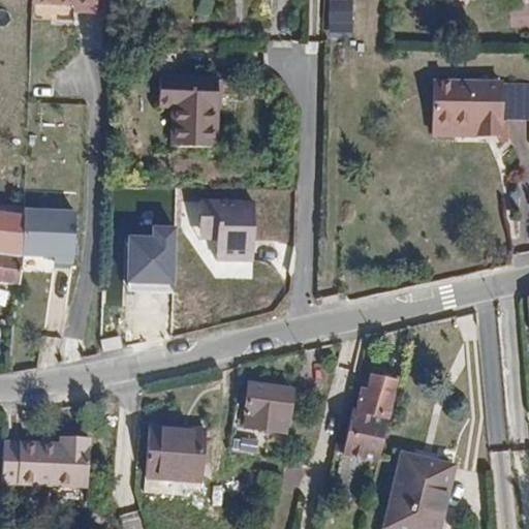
[(329,0),(329,23),(351,24),(352,0),(329,0)]
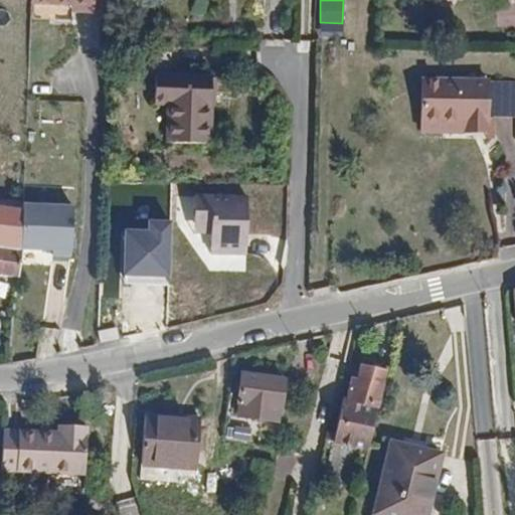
[(205,146),(208,79),(153,77),(152,101),(166,102),(164,145),(205,146)]
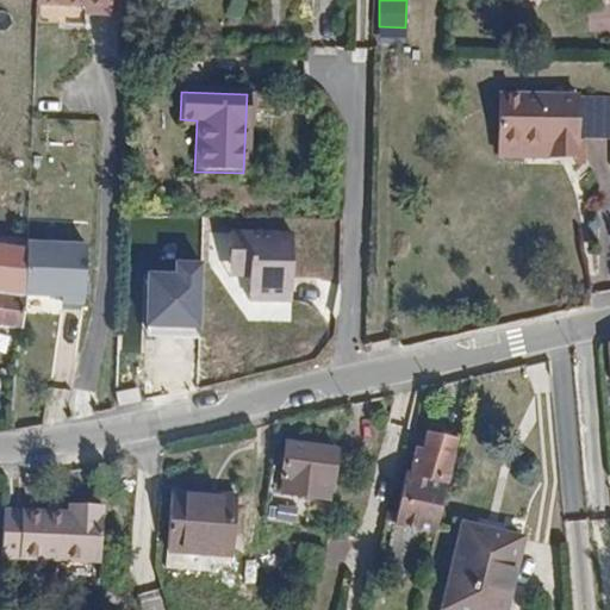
[(577,95),(500,97),(499,159),(524,157),(526,150),(577,149),(577,95)]
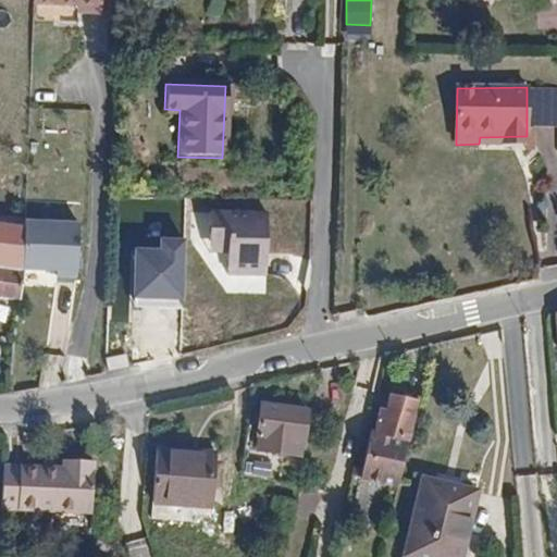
[(267,276),(269,211),(195,208),(195,237),(229,239),(227,273),(267,276)]
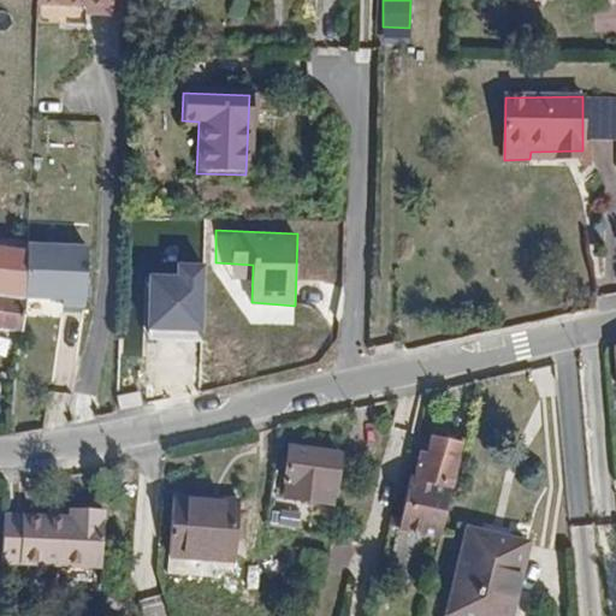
[(92,246),(29,242),(28,249),(27,297),(65,300),(64,311),(88,312),(92,246)]
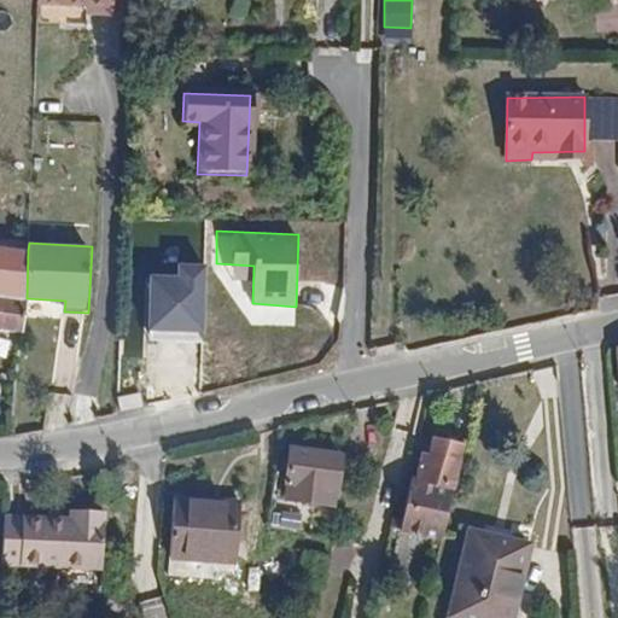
[(28,250),(0,246),(0,295),(27,298),(28,250)]
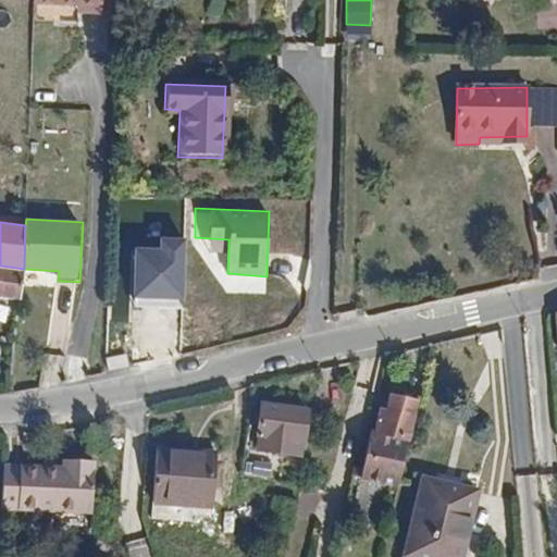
[(161,252),(137,251),(135,308),(183,309),(186,240),(162,239),(161,252)]
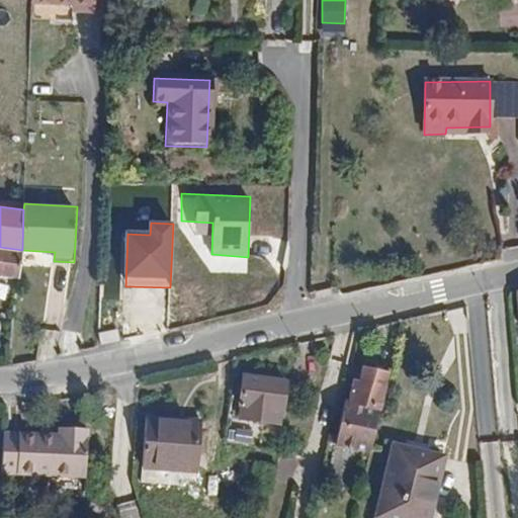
[(0,276),(20,279),(22,250),(0,247),(0,276)]
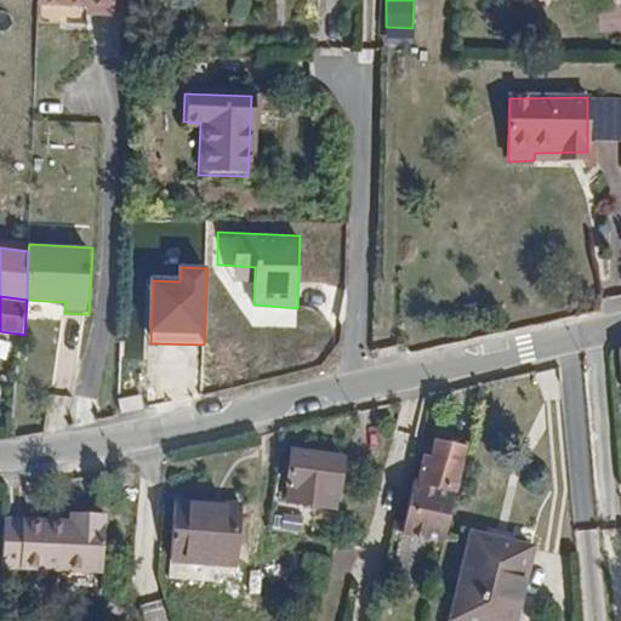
[(140,394),(118,398),(119,412),(142,409),(140,394)]
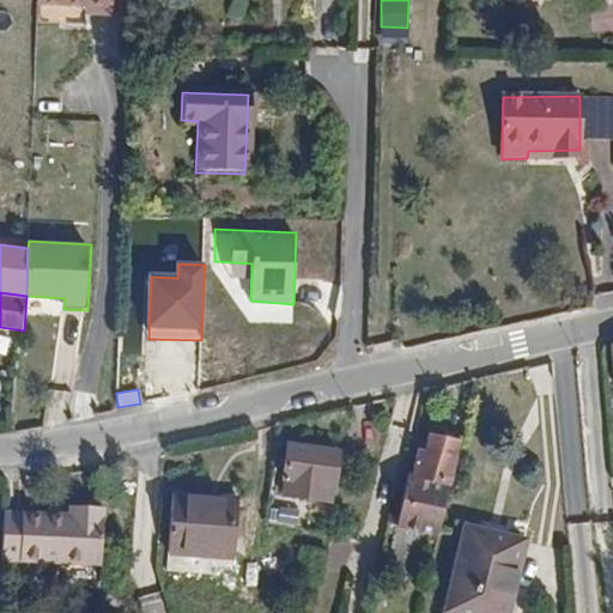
[(435,528),(455,437),(429,430),(426,439),(422,438),(414,469),(406,467),(398,508),(388,507),(386,519),(435,528)]
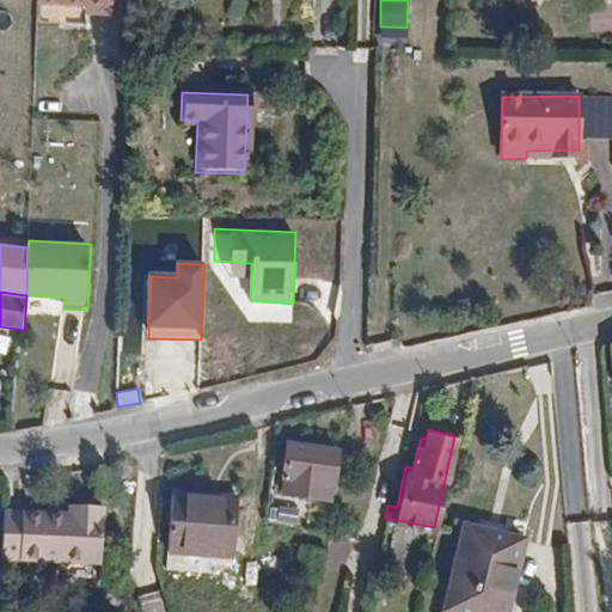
[(303,490),(304,475),(307,475),(311,441),(285,439),(281,472),(285,472),(285,489),(303,490)]
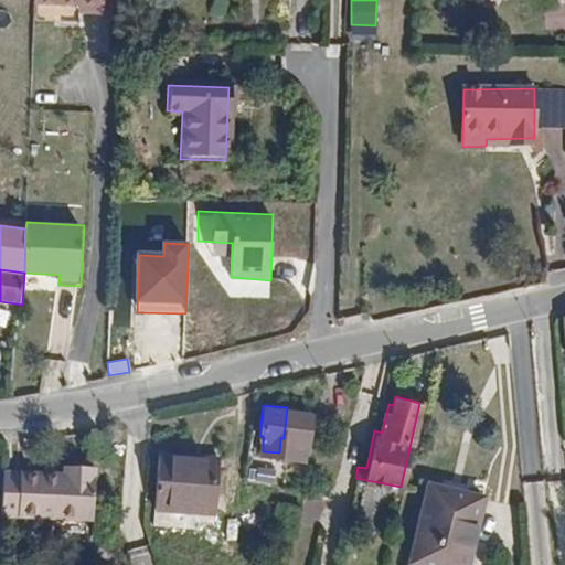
[(215,458),(155,450),(146,520),(187,523),(189,514),(208,516),(215,458)]
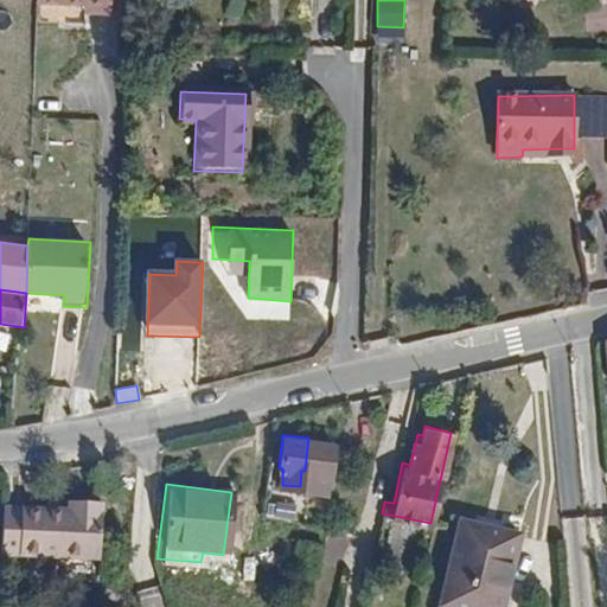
[(2,503),(0,542),(0,551),(98,557),(102,502),(66,500),(65,506),(2,503)]
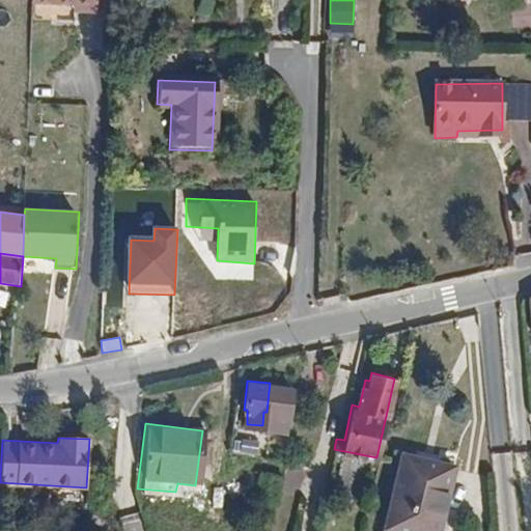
[(438,530),(452,462),(402,451),(388,523),(427,530),(438,530)]
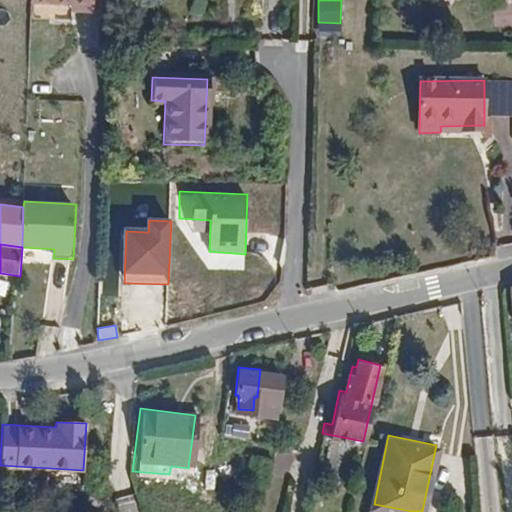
[(259,453),(251,452),(249,474),(257,474),(259,453)]
